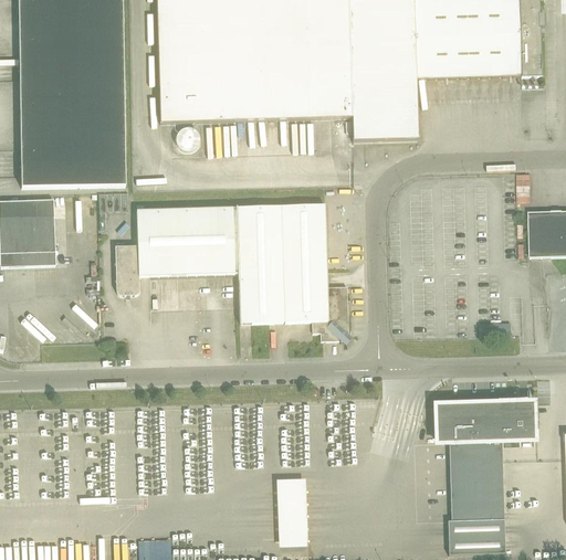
[(125,183),(122,0),(18,0),(21,185),(125,183)]
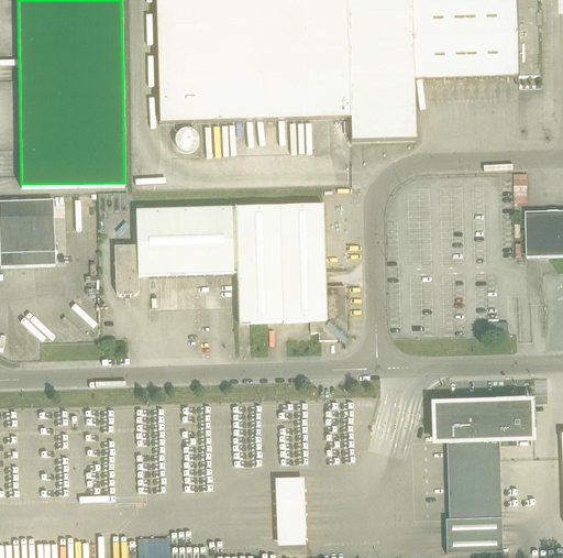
[(539,74),(536,0),(155,0),(159,121),(350,116),(351,139),(416,137),(414,76),(518,73),(518,74),(539,74)]
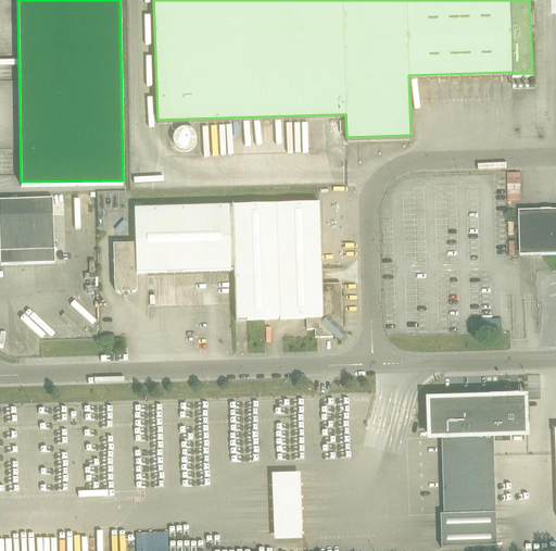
[(54,246),(53,211),(52,197),(0,198),(0,262),(55,260),(54,246)]
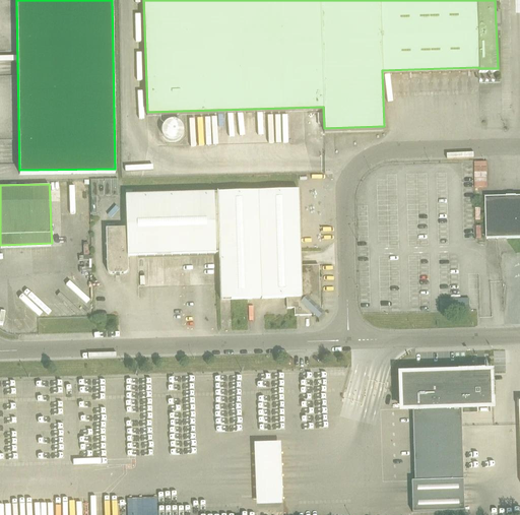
[(299,186),(211,188),(212,250),(219,250),(220,296),(230,296),(248,295),(286,294),(286,304),(295,304),(295,311),(298,311),(314,311),(314,309),(318,305),(320,305),(319,261),(301,262),(301,251),(300,241),(299,186)]
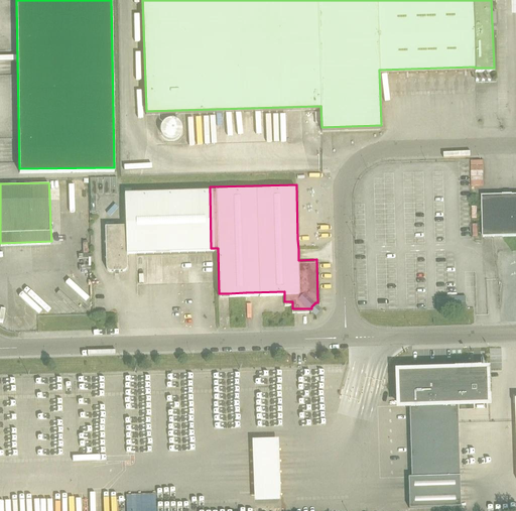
[(168,249),(211,248),(210,186),(124,189),(125,222),(105,223),(106,263),(106,264),(107,266),(108,267),(110,267),(111,268),(116,267),(122,267),(124,267),(125,266),(126,265),(127,264),(127,262),(127,250),(168,249)]
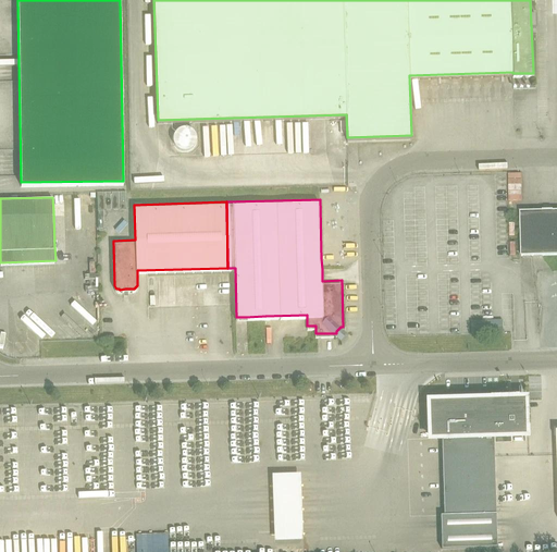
[(556,205),(520,207),(521,250),(556,249),(556,205)]
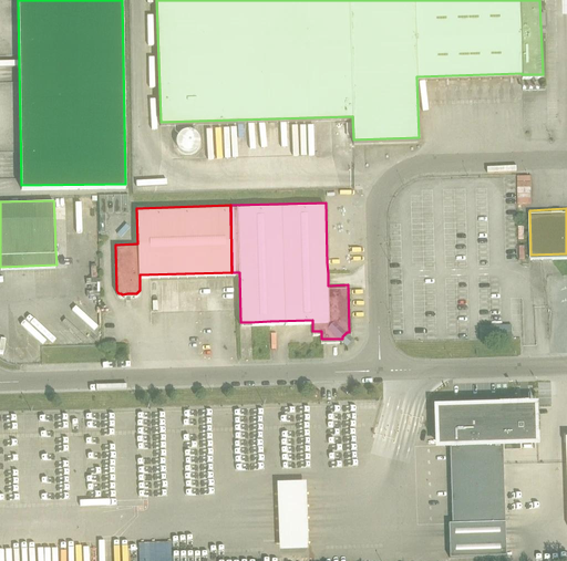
[(511,321),(480,321),(480,333),(480,334),(512,334),(512,332),(511,321)]
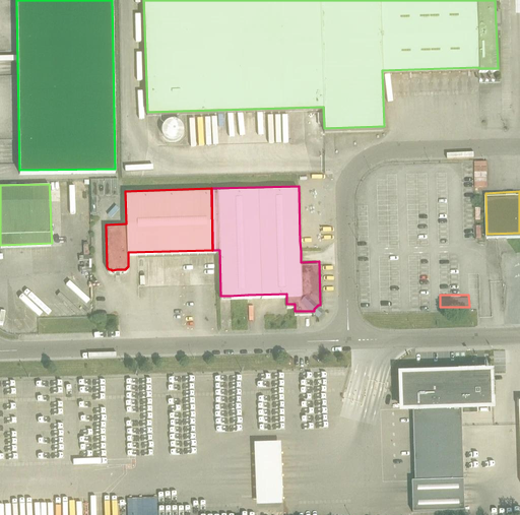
[(426,370),(400,371),(401,404),(412,404),(414,476),(411,476),(412,508),(464,506),(462,455),(461,403),(491,402),(491,401),(490,401),(489,368),(474,369),(474,366),(474,365),(459,366),(459,369),(434,370),(434,367),(435,367),(435,366),(426,367),(426,370)]
